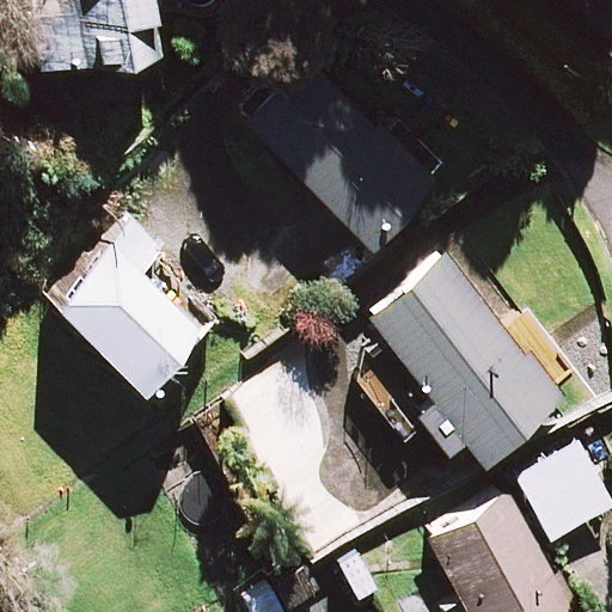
[(151,54),(146,0),(29,0),(35,62),(151,54)]
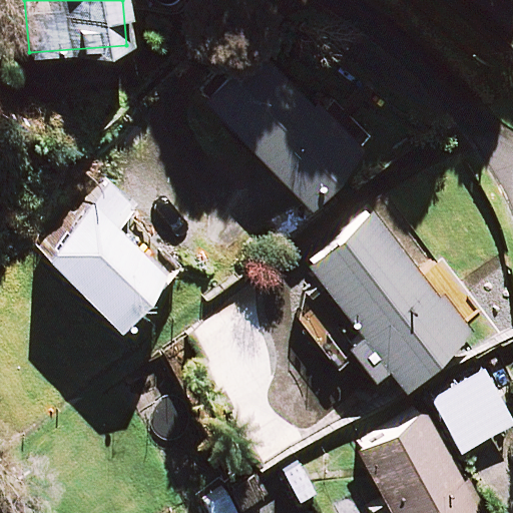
[(305,98),(253,46),(202,96),(306,203),(367,144),(314,89),(305,98)]
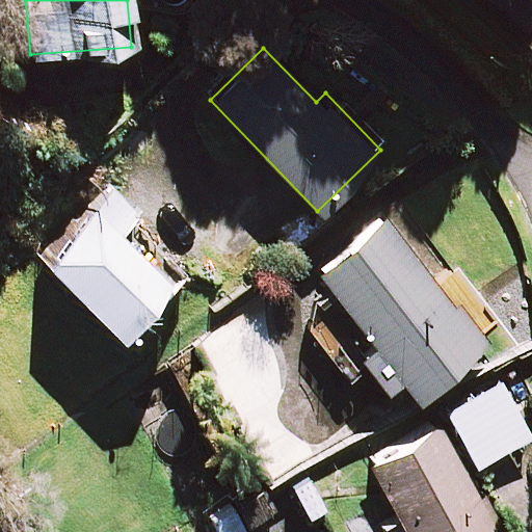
[(173,285),(96,209),(43,263),(121,339),(173,285)]
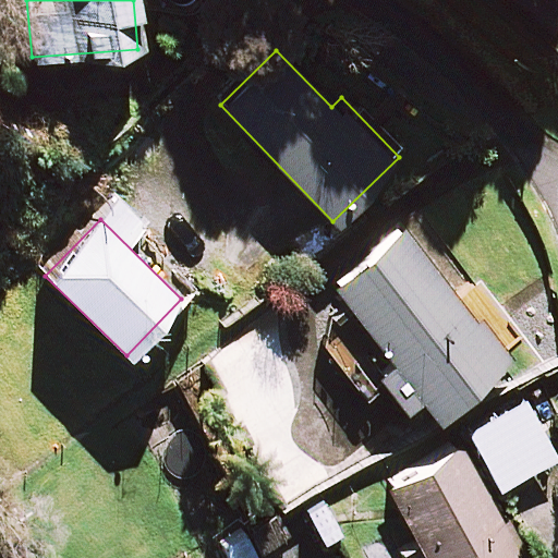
[(511,362),(408,228),(334,284),(395,365),(379,377),(422,432),(511,362)]
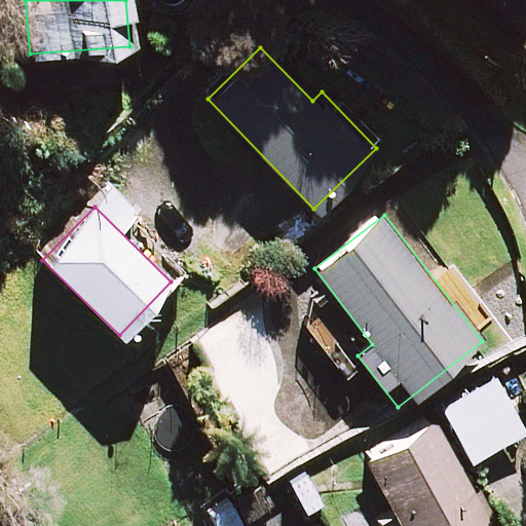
[(363,421),(269,285),(186,342),(278,479),(363,421)]
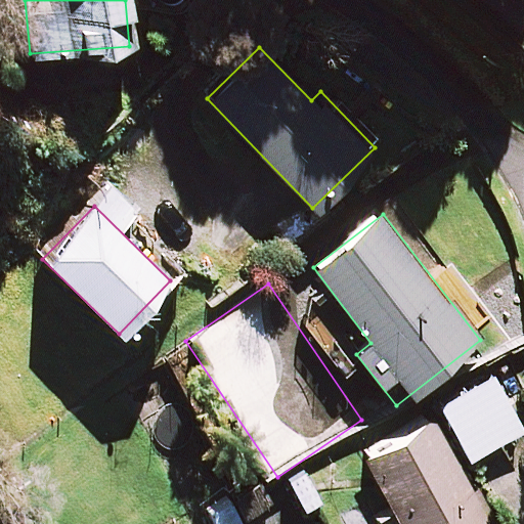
[(523,431),(491,376),(439,405),(471,461),(523,431)]
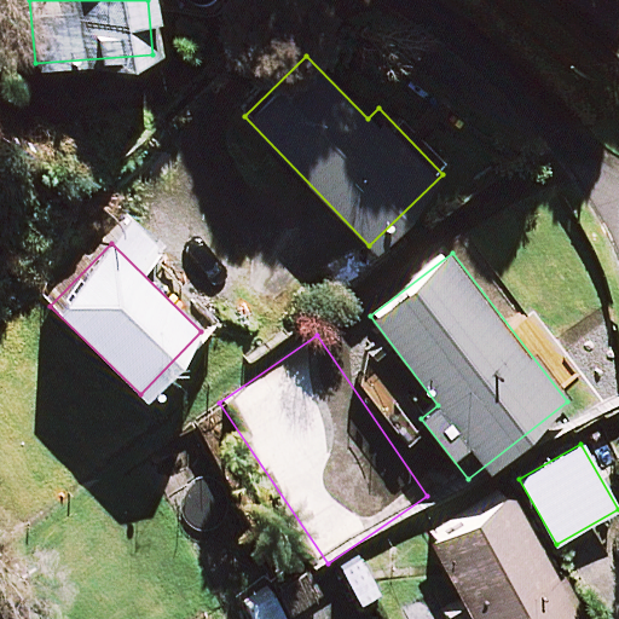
[(585,618),(515,493),(431,542),(474,618),(585,618)]
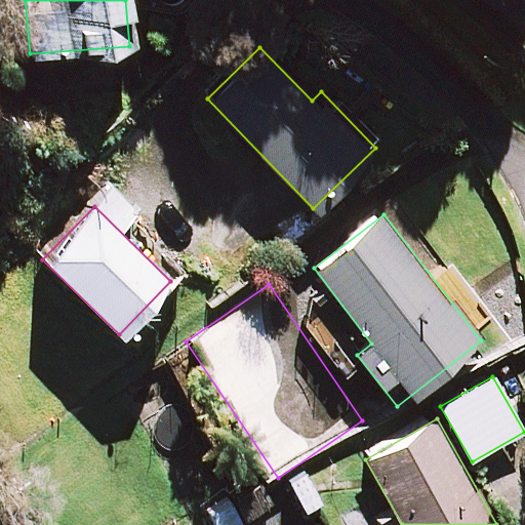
[(242,524),(232,500),(210,511),(217,524),(242,524)]
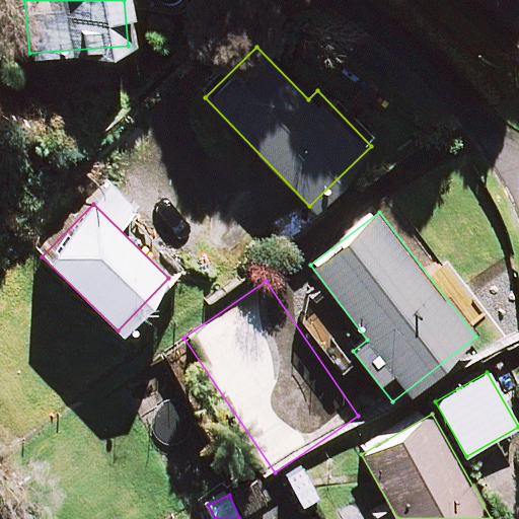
[(301,518),(296,507),(272,518),(301,518)]
